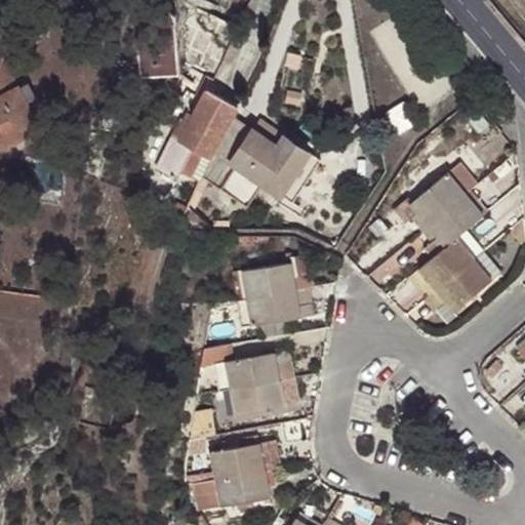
[(157,109),(158,112),(164,115),(168,117),(180,94),(172,91),(164,84),(163,76),(178,75),(174,18),(158,1),(144,6),(135,28),(142,110),(157,109)]
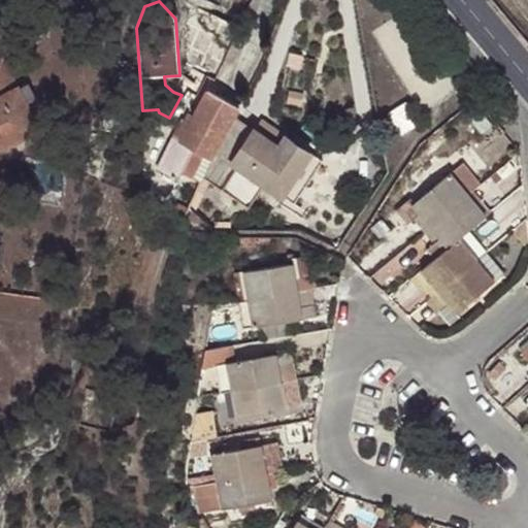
[(216,78),(238,28),(211,15),(197,45),(202,48),(197,63),(206,69),(203,74),(216,78)]
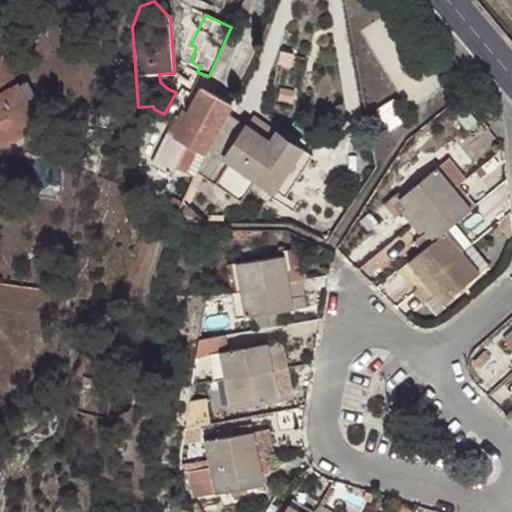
[(0,143),(38,124),(26,101),(19,86),(18,83),(3,54),(0,55),(0,143)]
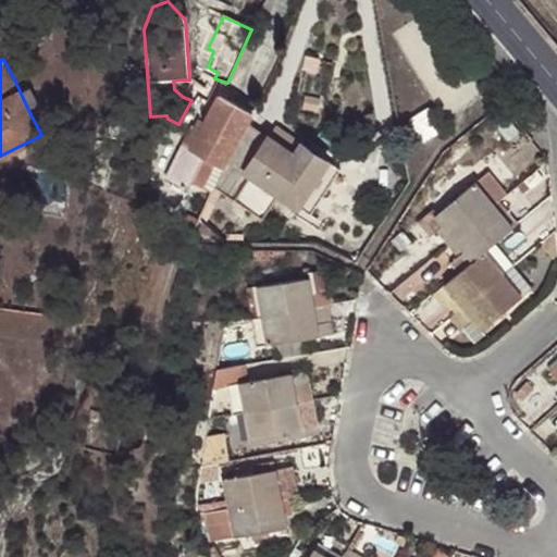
[(40,103),(34,87),(21,94),(28,110),(40,103)]
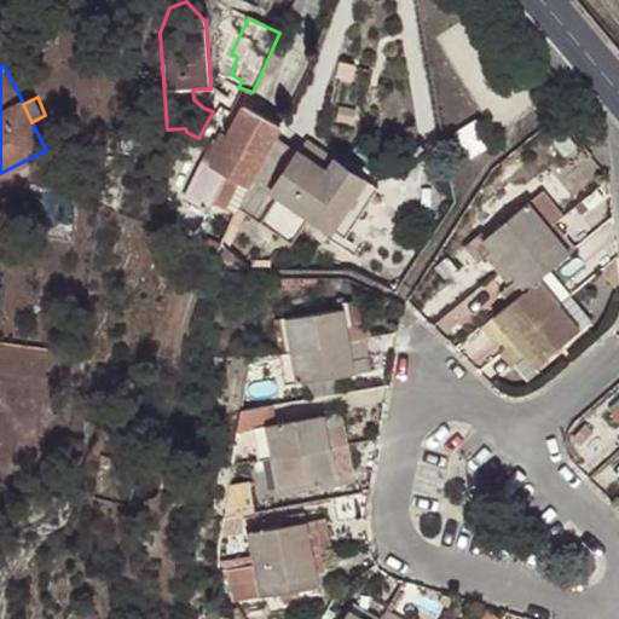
[(249,186),(278,126),(243,106),(213,166),(202,161),(185,197),(208,208),(226,174),(249,186)]
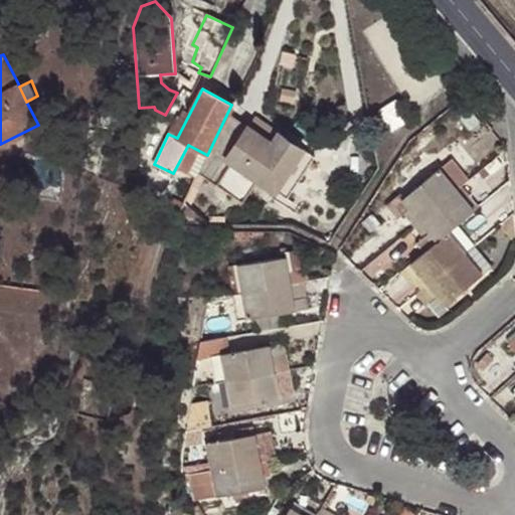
[(391,129),(405,119),(393,101),(380,110),(391,129)]
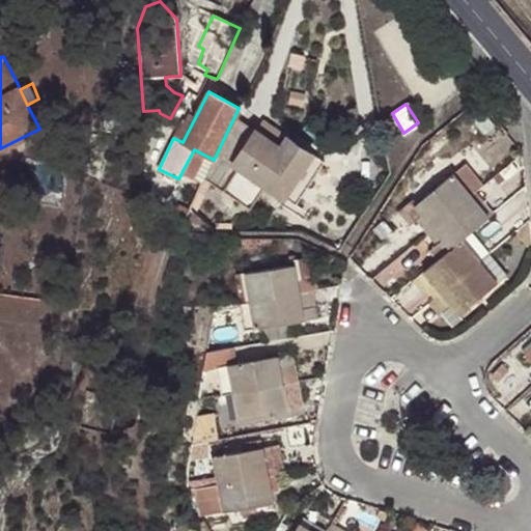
[(278,145),(284,134),(261,117),(254,129),(278,145)]
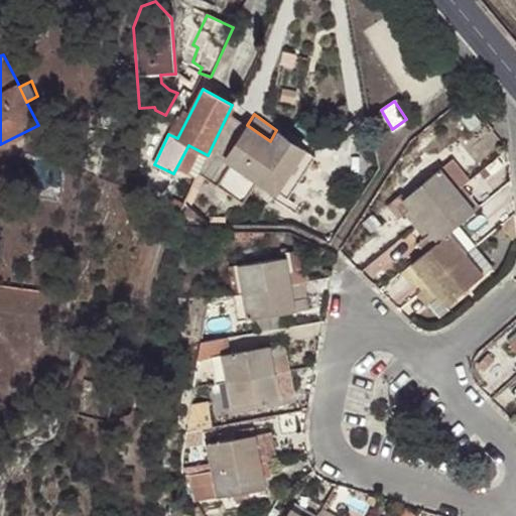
[(305,150),(276,130),(270,141),(247,125),(224,158),(230,162),(217,182),(242,201),(258,178),(277,191),(305,150)]
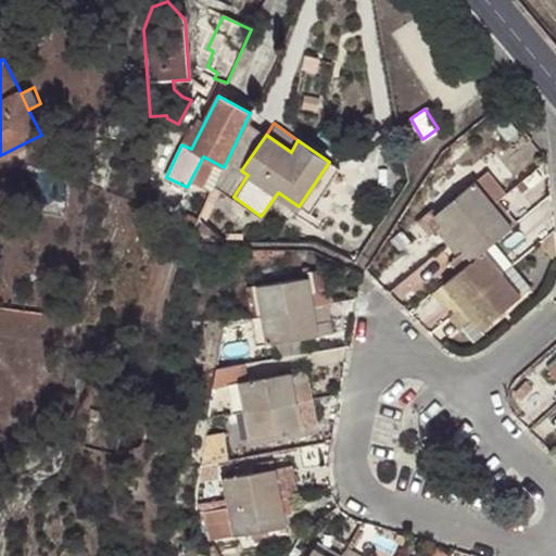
[(444,242),(491,201),(474,180),(437,211),(432,215),(440,224),(433,230),(444,242)]
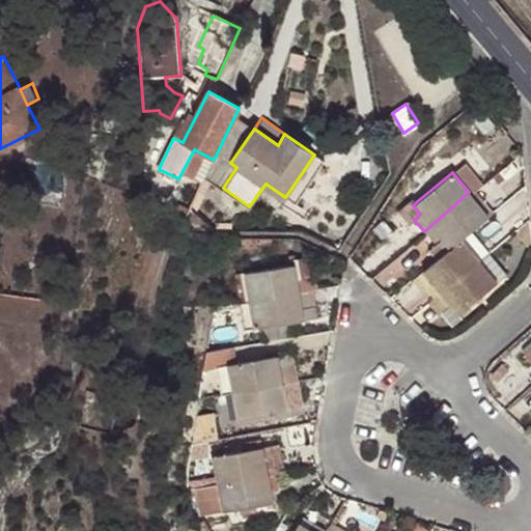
[(488,214),(469,192),(424,231),(435,244),(442,236),(450,247),(460,239),(488,214)]
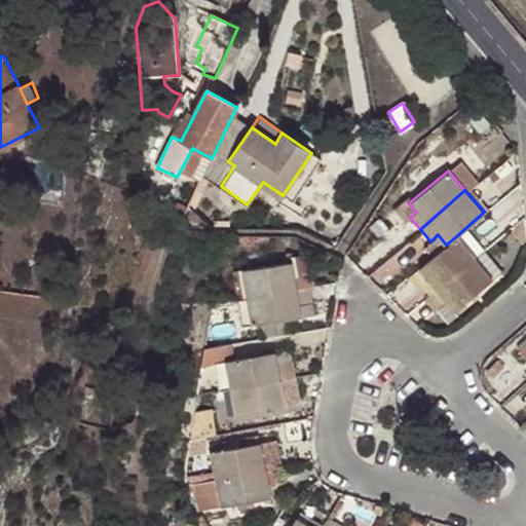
[(409,203),(413,199),(410,196),(393,209),(405,222),(410,218),(416,212),(409,203)]
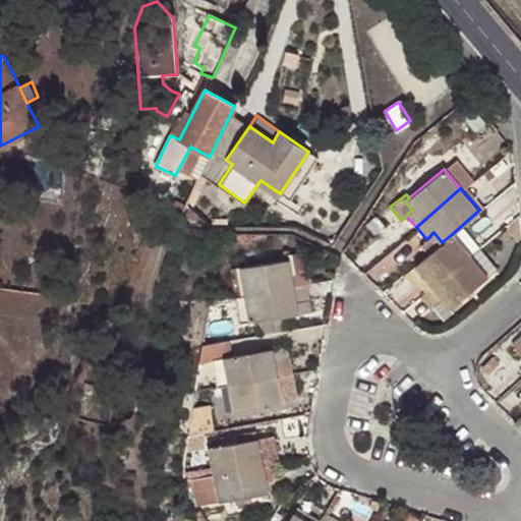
[(520,244),(520,226),(520,216),(507,227),(520,244)]
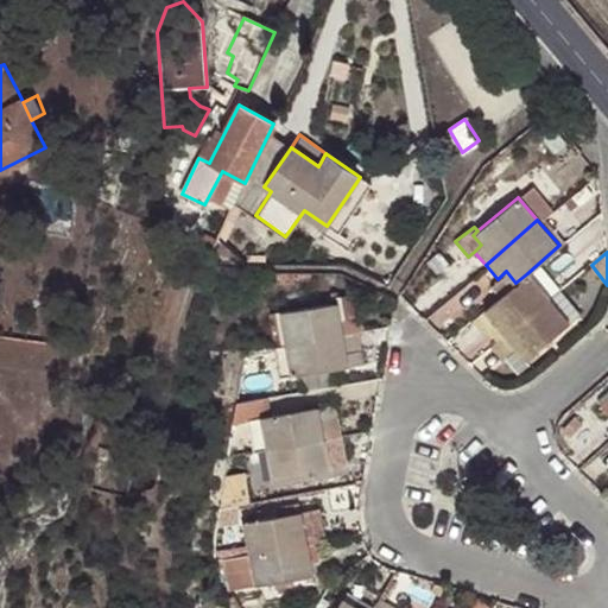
[(448,265),(439,254),(429,264),(438,274),(448,265)]
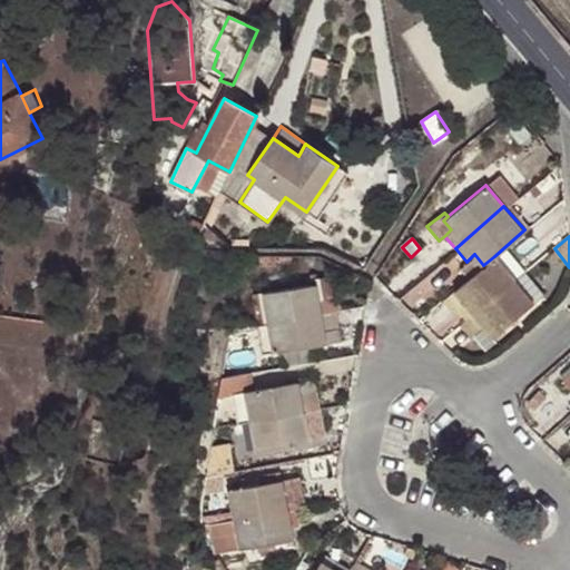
[(474,254),(467,262),(461,267),(468,279),(483,265),(474,254)]
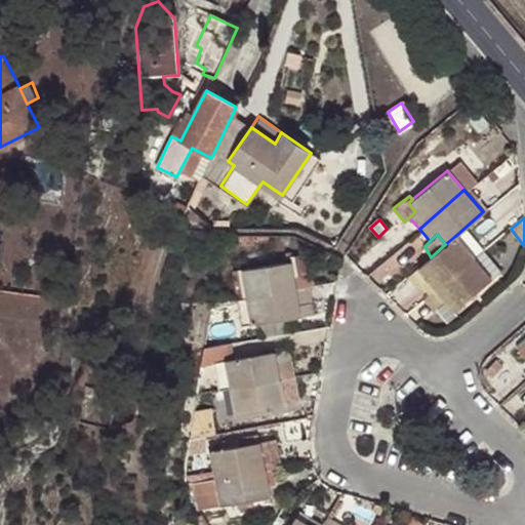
[(472,256),(455,236),(445,244),(431,257),(417,269),(426,279),(420,283),(430,294),(472,256)]
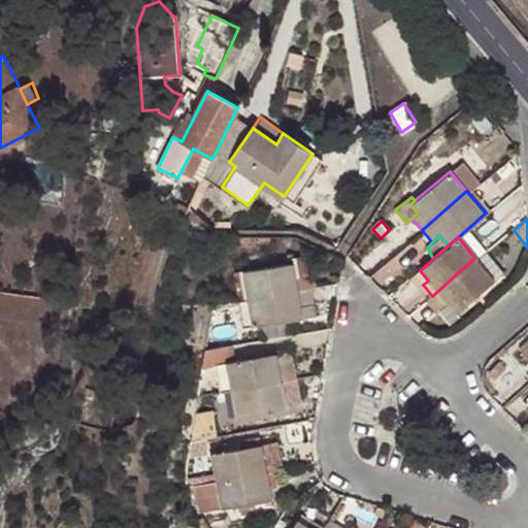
[(288,263),(242,271),(248,297),(296,289),(310,286),(314,286),(308,255),(287,259),(288,263)]
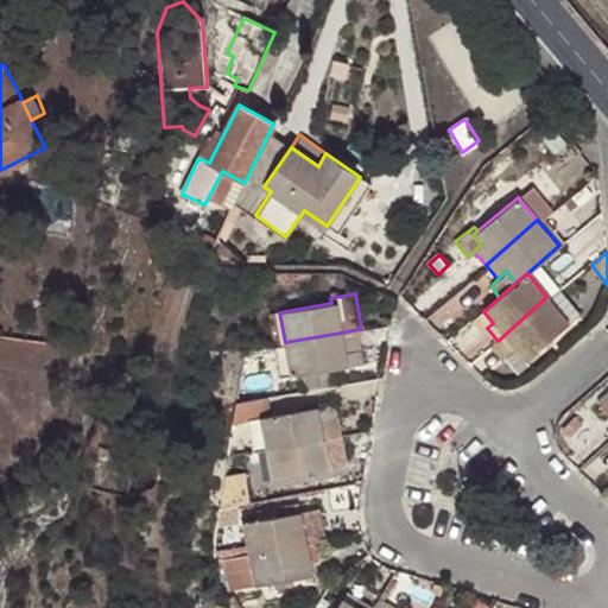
[(568,322),(546,297),(498,341),(510,355),(517,348),(526,359),(568,322)]
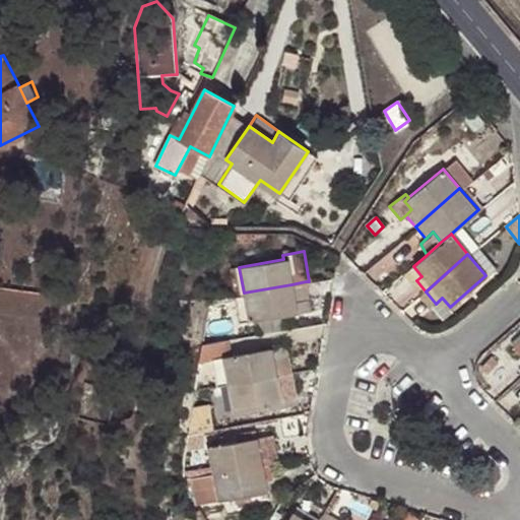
[(413,266),(403,275),(412,284),(416,280),(421,276),(413,266)]
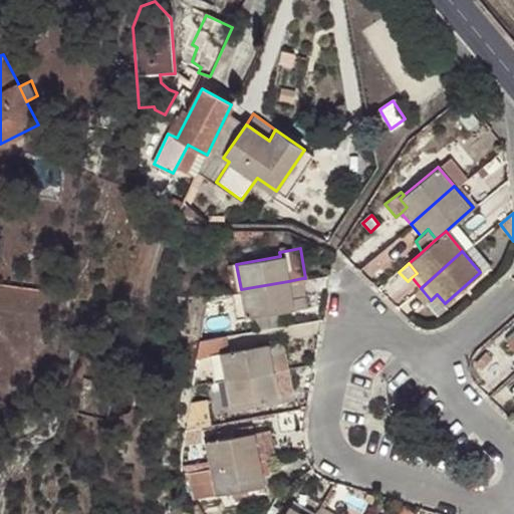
[(226,265),(231,291),(241,289),(236,264),(226,265)]
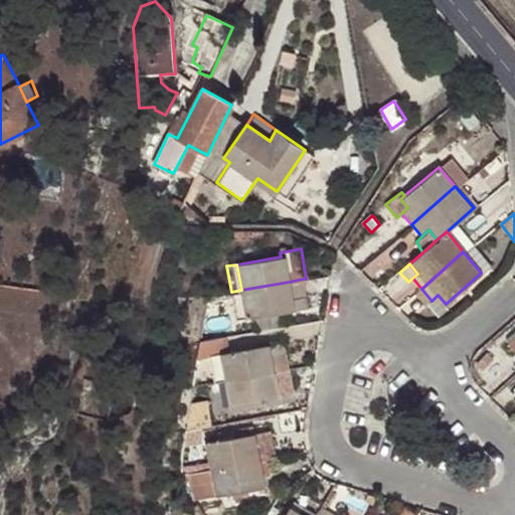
[(289,282),(241,290),(247,318),(307,305),(303,279),(289,282)]
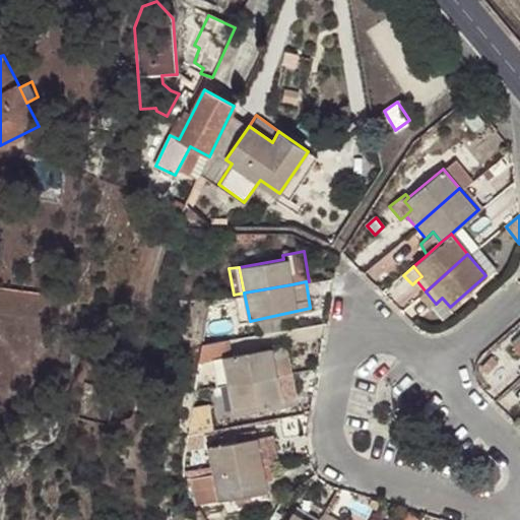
[(244,293),(234,295),(239,323),(250,321),(244,293)]
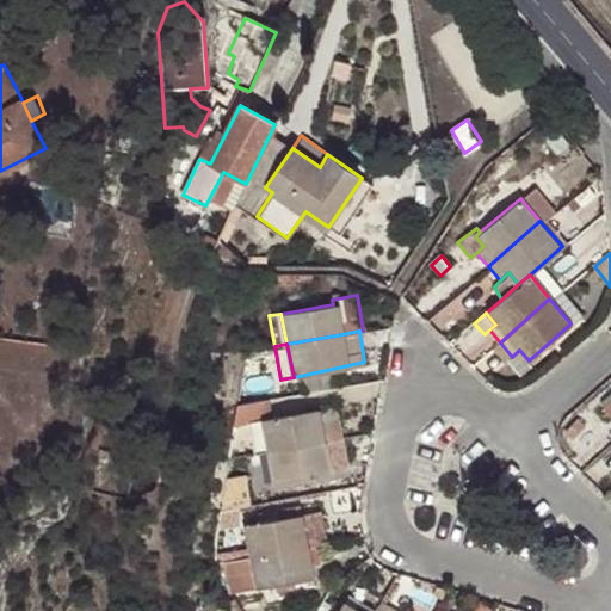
[(519,350),(512,357),(507,360),(519,376),(532,365),(529,360),(519,350)]
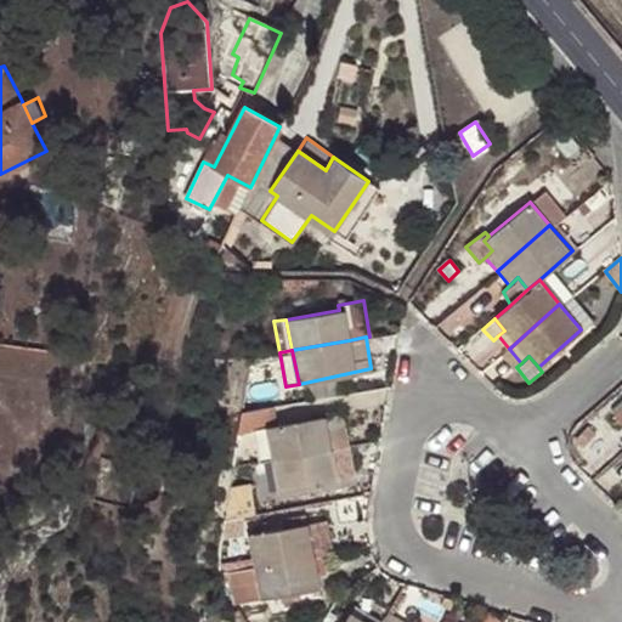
[(328,430),(324,416),(277,424),(273,407),(241,412),(238,431),(253,429),(259,461),(273,458),(340,446),(338,428),(328,430)]
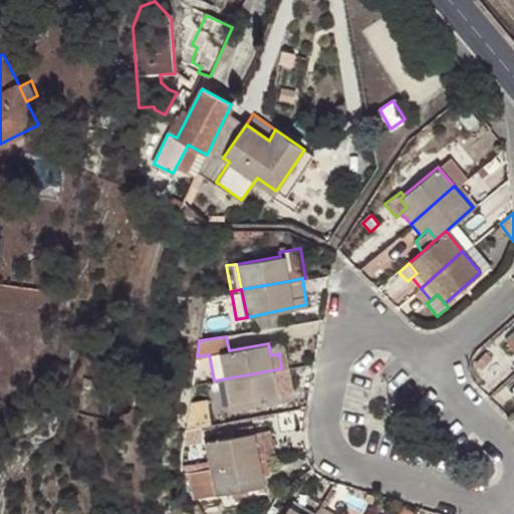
[(283,340),(268,343),(271,355),(279,353),(285,352),(283,340)]
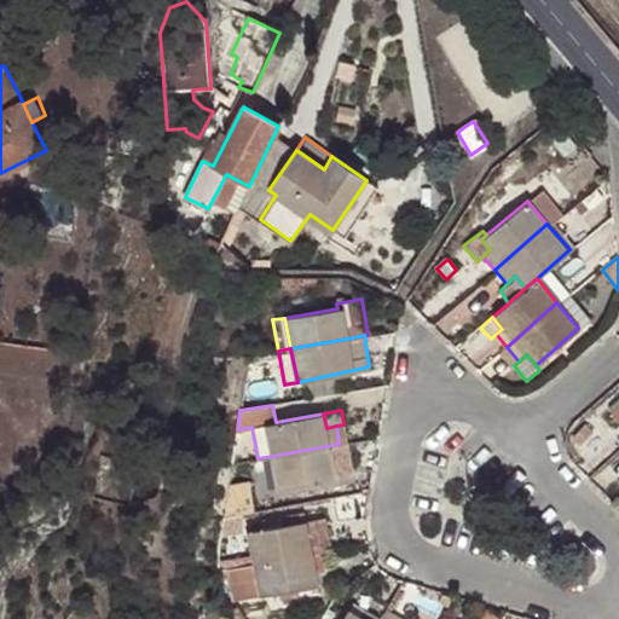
[(342,462),(339,444),(272,456),(277,489),(334,478),(331,464),(342,462)]
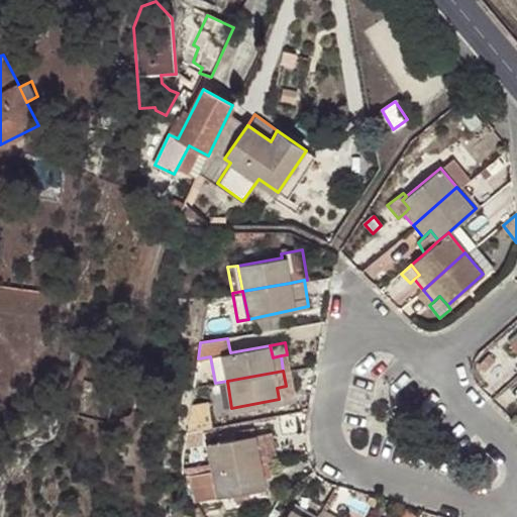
[(286,386),(277,388),(279,399),(294,397),(292,385),(286,386)]
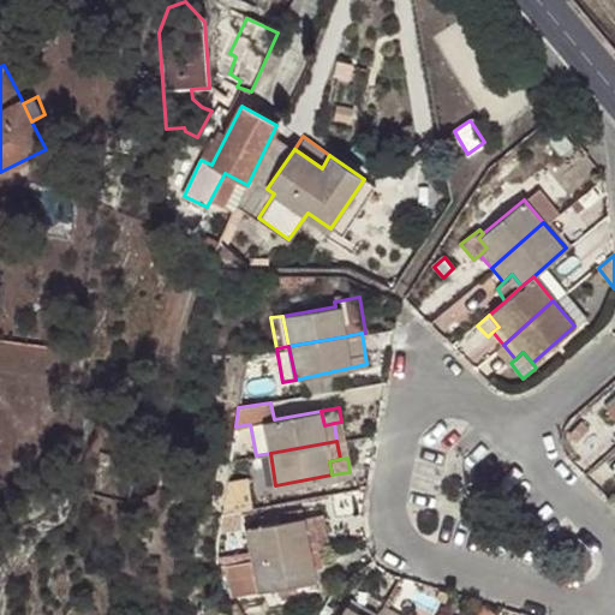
[(243,502),(242,479),(225,482),(222,506),(243,502)]
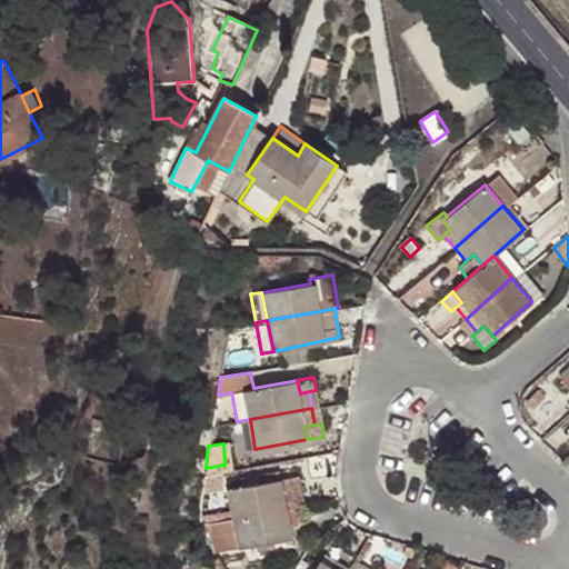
[(228,489),(233,517),(297,506),(295,489),(283,491),(281,478),(228,489)]
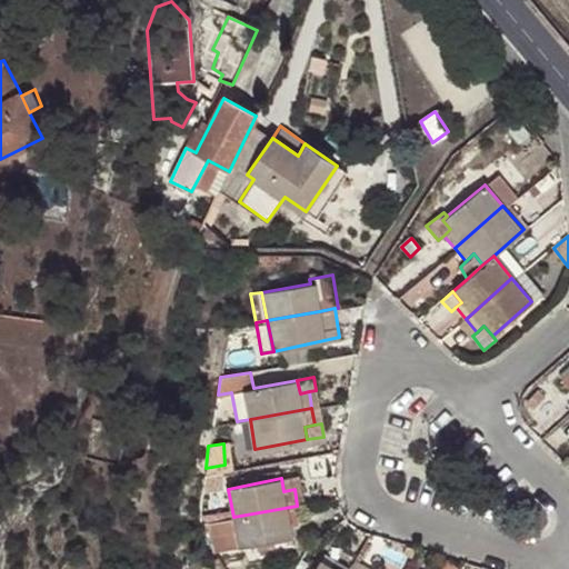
[(297,506),(233,517),(239,547),(292,538),(290,523),(299,522),(297,506)]
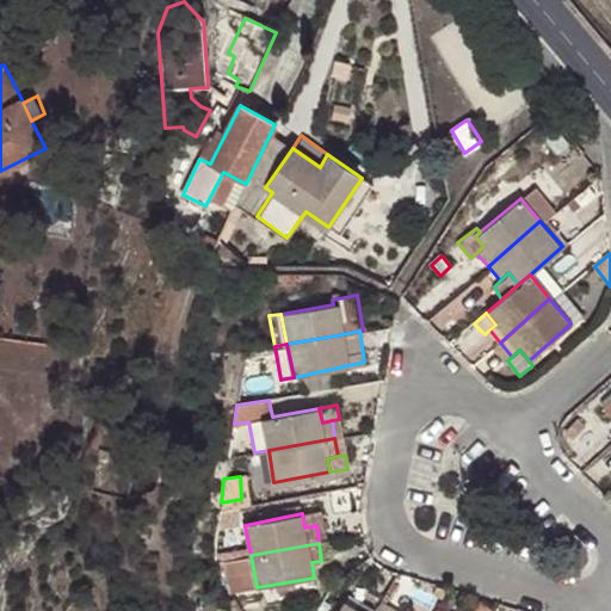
[(242,556),(217,561),(224,590),(248,585),(242,556)]
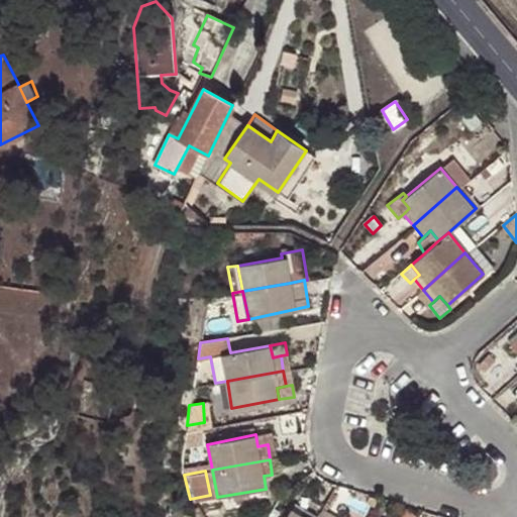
[(321,516),(322,516),(306,508),(302,515),(291,510),(286,516),(321,516)]
